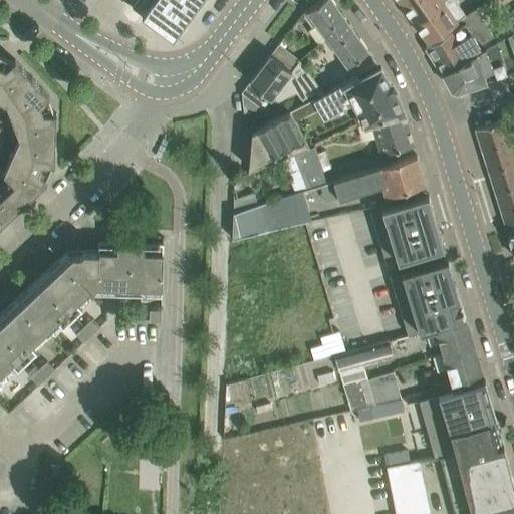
[(137,0),(133,7),(173,37),(190,15),(196,5),(199,0),(137,0)]
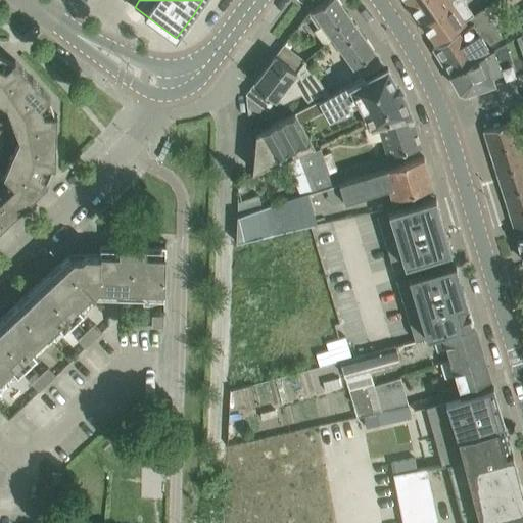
[(323,44),(332,37),(354,21),(338,0),(325,0),(307,12),(319,28),(315,31),(323,44)]
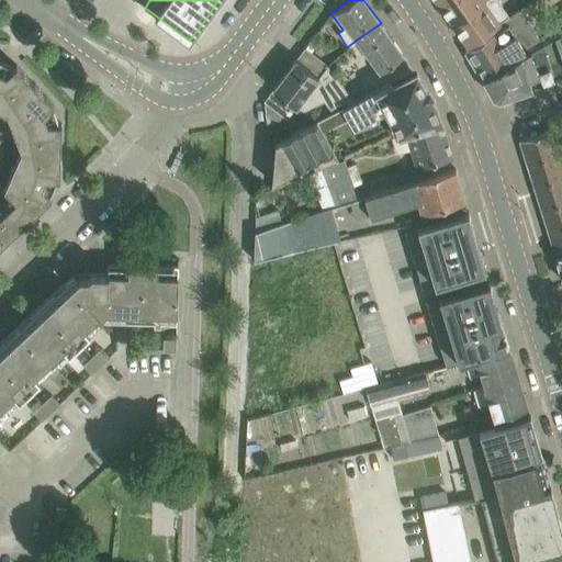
[(442,0),(439,3),(452,23),(485,0),(484,0),(442,0)]
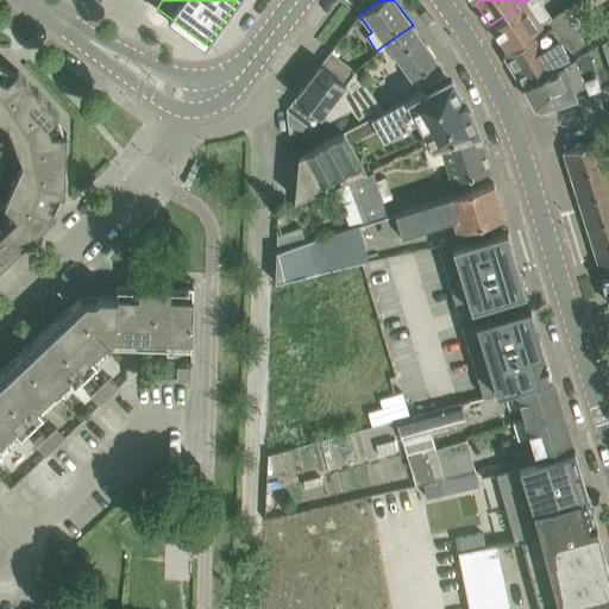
[(525,0),(526,0),(490,25),(506,48),(507,48),(533,30),(541,24),(551,17),(539,0),(525,0)]
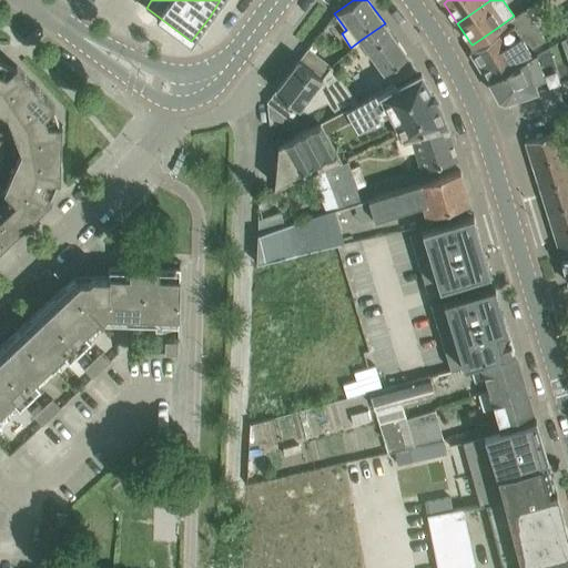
[(500,32),(470,51),(488,81),(489,81),(519,62),(547,44),(524,8),(514,16),(505,22),(497,28),(500,32)]
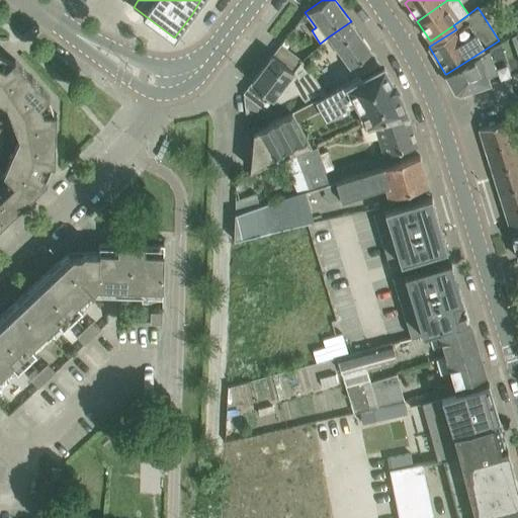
[(360,78),(380,63),(351,21),(329,36),(357,76),(360,78)]
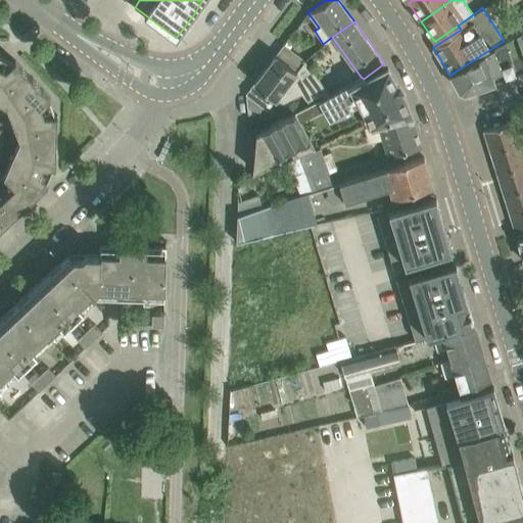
[(478,57),(450,75),(459,90),(465,92),(472,89),(494,82),(522,70),(522,35),(519,31),(504,41),(478,57)]
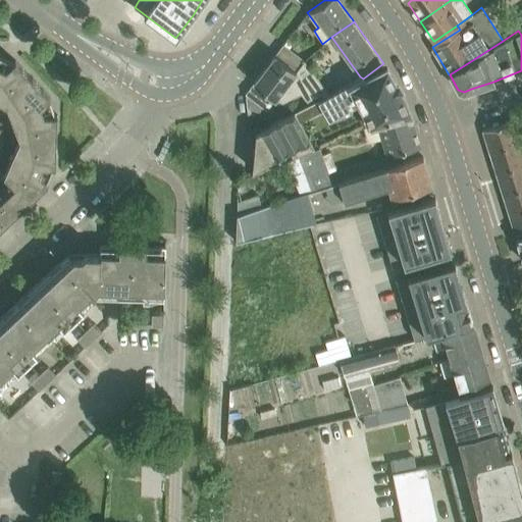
[(274,55),(297,71),(305,60),(283,44),(274,55)]
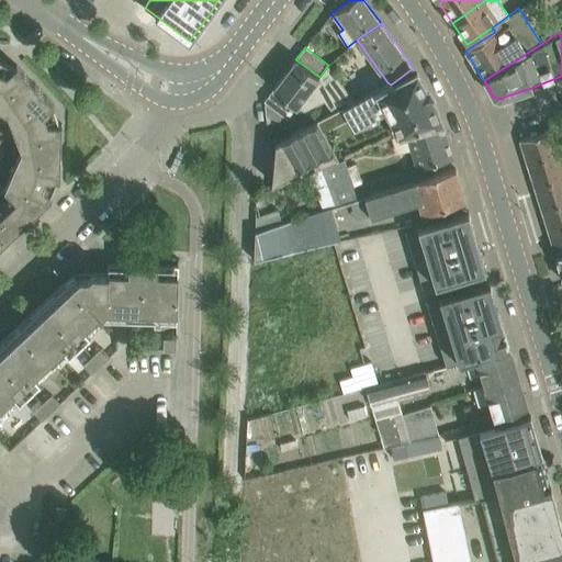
[(295,59),(273,89),(263,100),(288,119),(296,107),(302,111),(325,99),(332,108),(352,97),(328,65),(319,77),(295,59)]
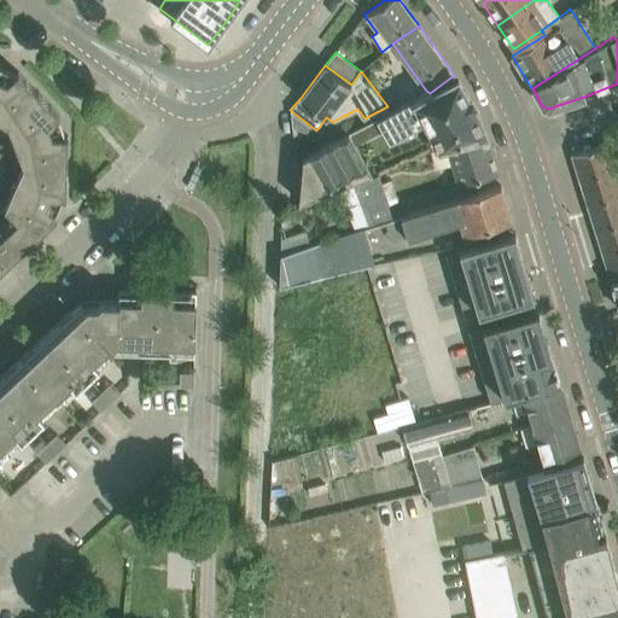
[(0,118),(7,122),(39,93),(18,71),(6,82),(0,79),(0,118)]
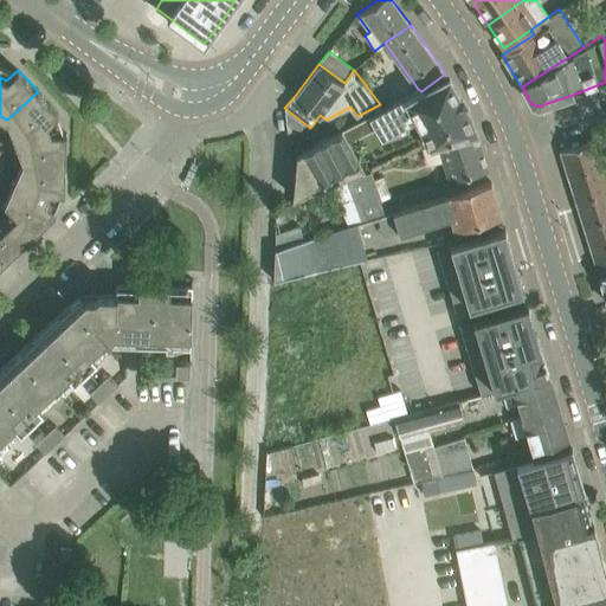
[(418,89),(371,115),(382,135),(416,117),(432,143),(437,142),(476,130),(466,109),(449,78),(421,92),(421,91),(418,89)]
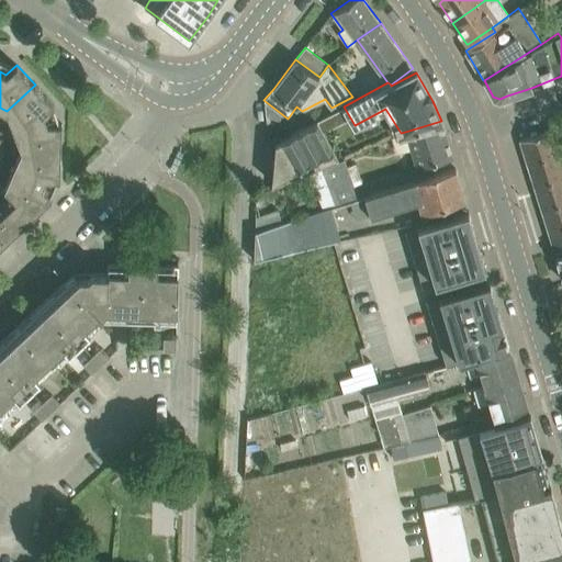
[(7,111),(21,149),(60,150),(62,123),(47,123),(44,114),(54,104),(35,85),(7,111)]
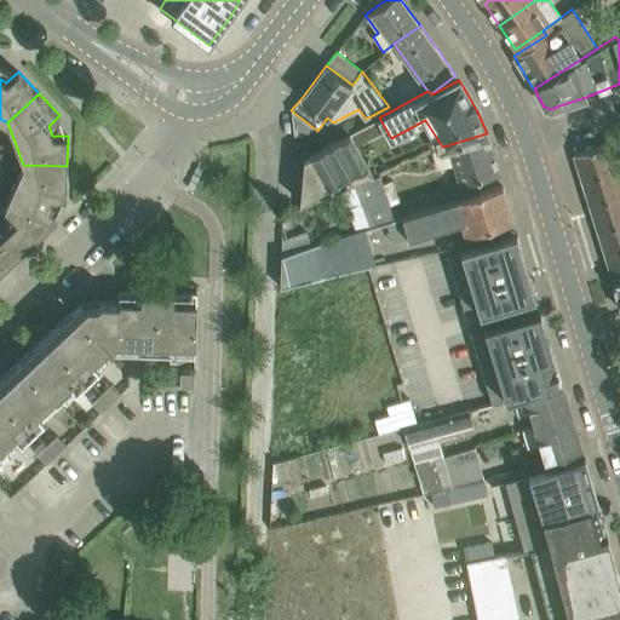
[(350,133),(303,159),(299,201),(322,189),(367,165),(350,133)]
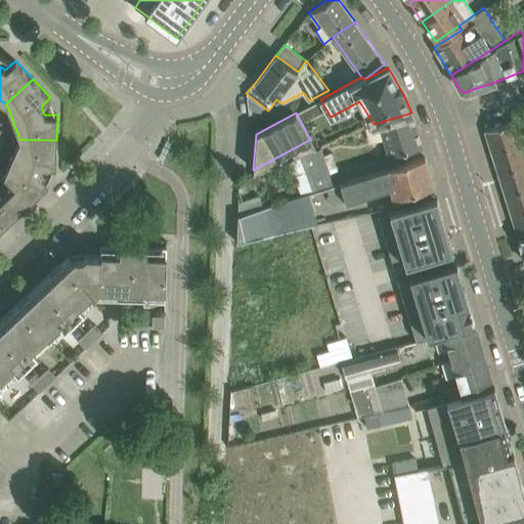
[(374,124),(365,128),(369,142),(383,139),(388,156),(421,145),(411,113),(378,123),(374,124)]
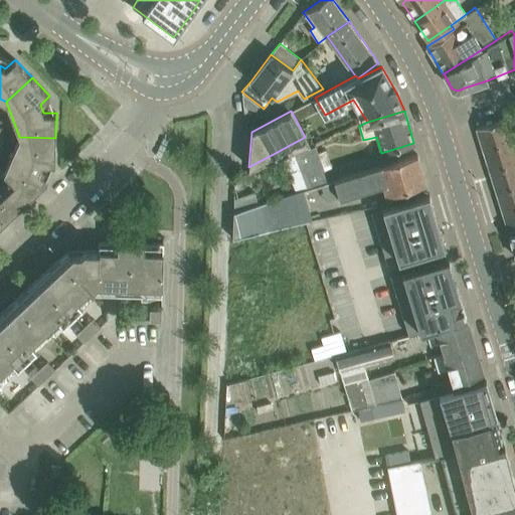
[(476,128),(482,149),(512,140),(508,127),(514,125),(514,116),(506,119),(476,128)]
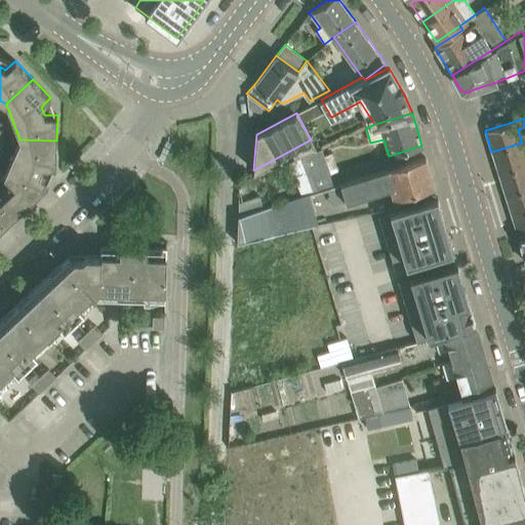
[(55,166),(56,140),(19,139),(4,174),(30,201),(48,184),(39,173),(42,166),(55,166)]
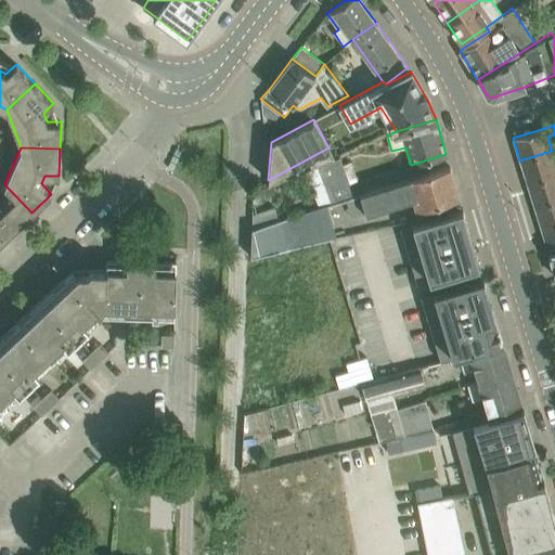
[(519,160),(527,182),(554,172),(554,160),(552,151),(519,160)]
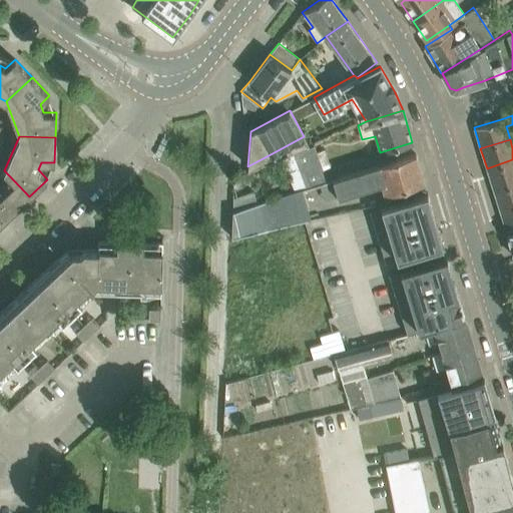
[(293,153),(299,169),(305,187),(327,180),(320,161),(316,150),(313,144),(293,153)]
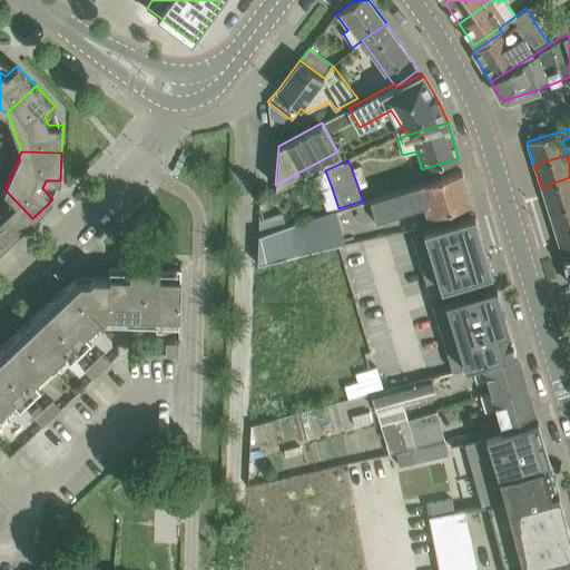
[(360,164),(351,167),(355,179),(357,186),(366,183),(360,164)]
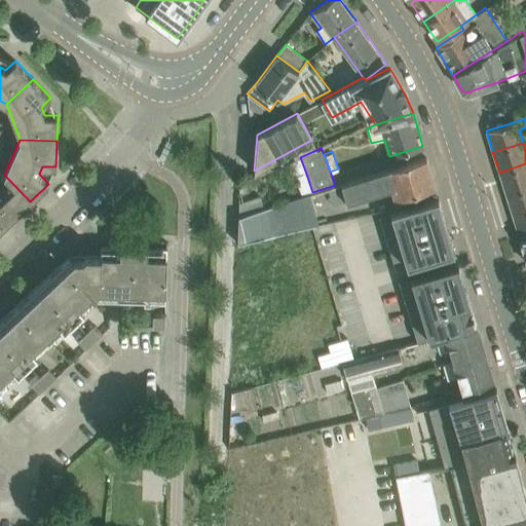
[(396,198),(435,187),(426,157),(339,184),(344,202),(392,187),(396,198)]
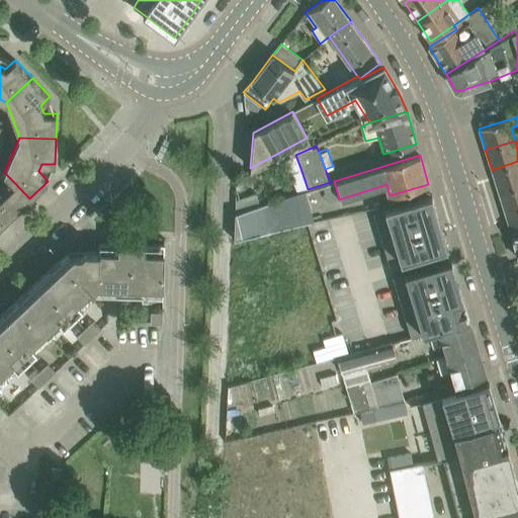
[(250,168),(250,175),(272,165),(269,158),(250,168)]
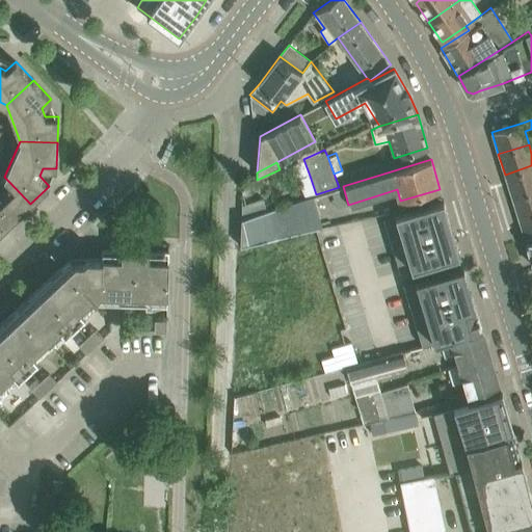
[(531,165),(505,175),(511,195),(531,189),(531,165)]
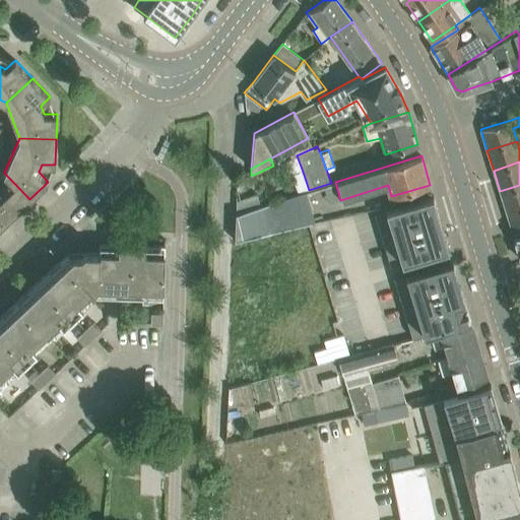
[(4,173),(0,176),(0,199),(13,214),(29,199),(4,173)]
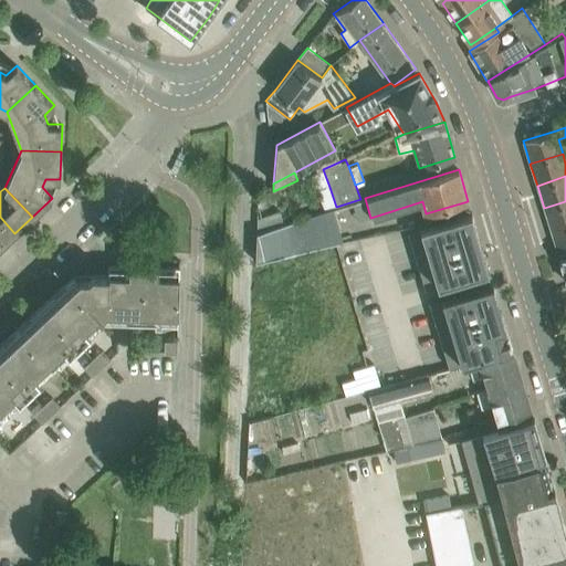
[(257,197),(257,209),(268,206),(264,195),(257,197)]
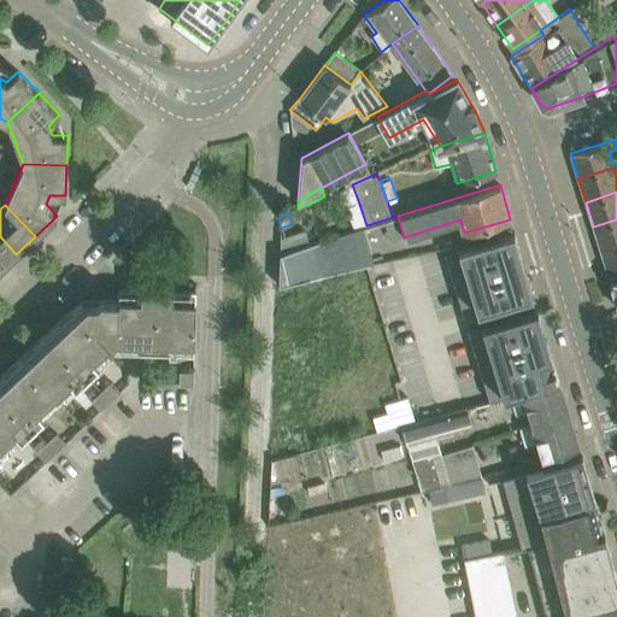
[(616,219),(593,227),(601,252),(616,246),(616,219)]
